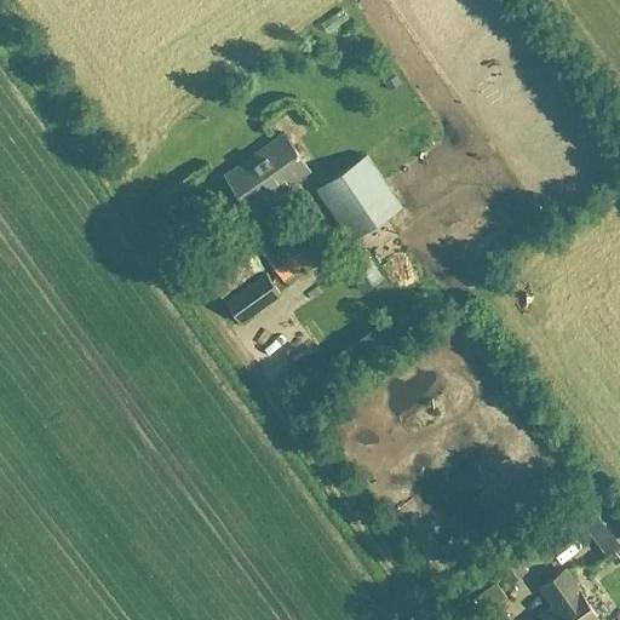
[(250,214),(309,173),(283,136),(223,177),(250,214)]
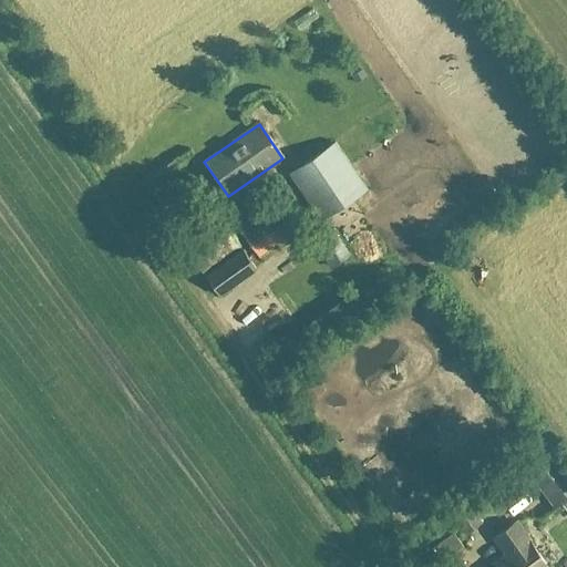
[(369,192),(336,144),(290,176),(322,223),(369,192)]
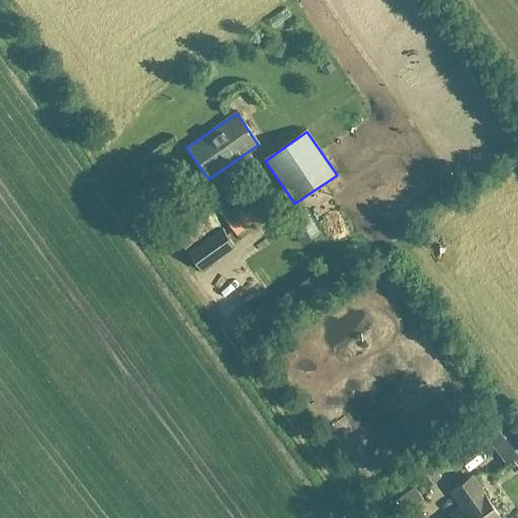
[(236,237),(272,210),(259,192),(223,218),(236,237)]
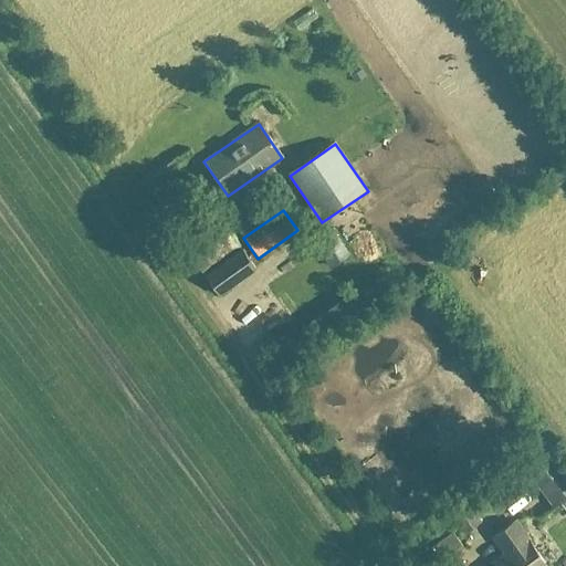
[(224,226),(187,253),(202,274),(239,248),(224,226)]
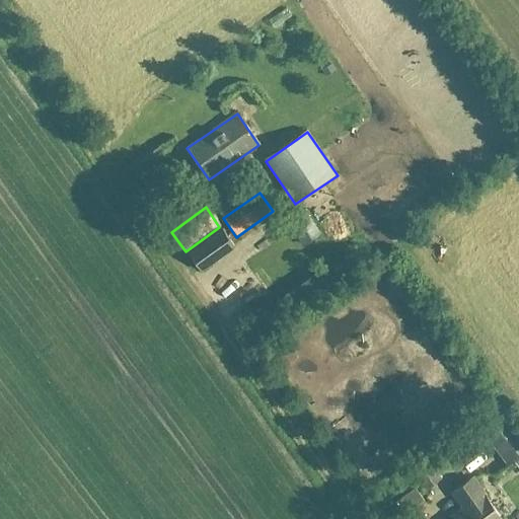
[(305,212),(287,225),(297,241),(316,229),(305,212)]
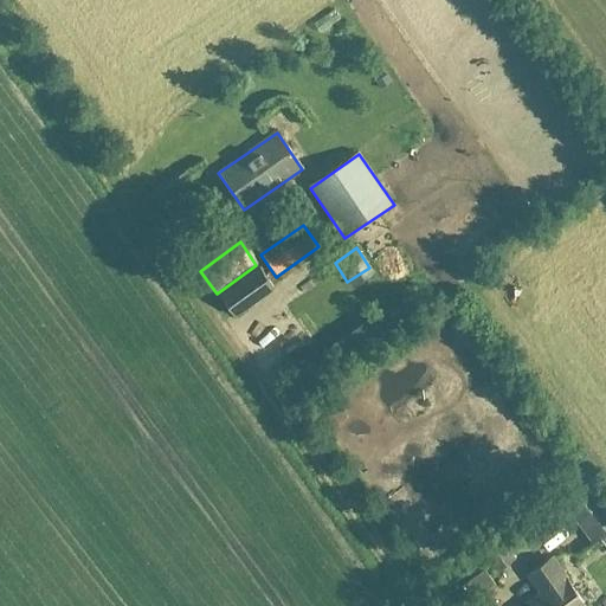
[(234,316),(272,289),(259,270),(220,297),(234,316)]
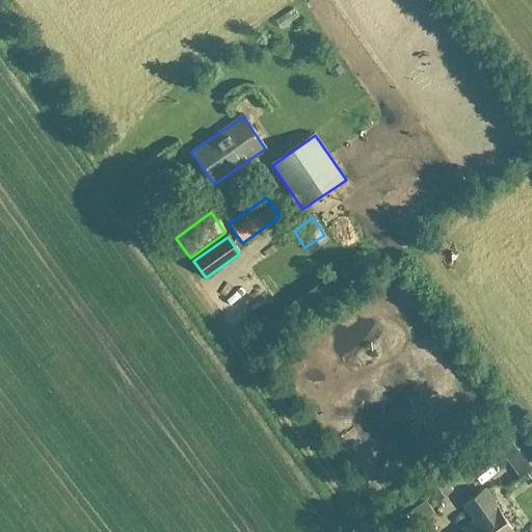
[(493,442),(511,466),(523,480),(531,473),(531,443),(516,423),(493,442)]
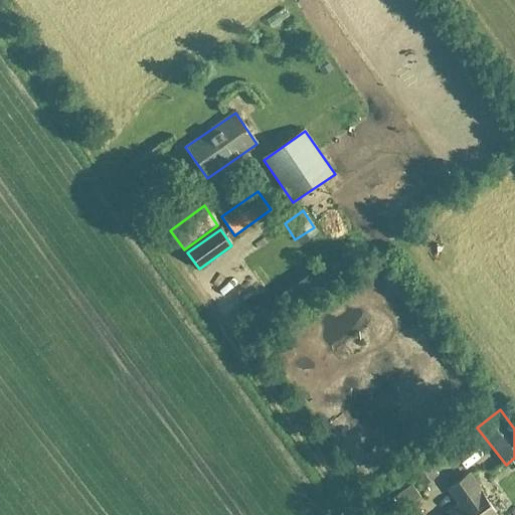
[(497,514),(471,479),(452,492),(465,510),(458,514),(497,514)]
